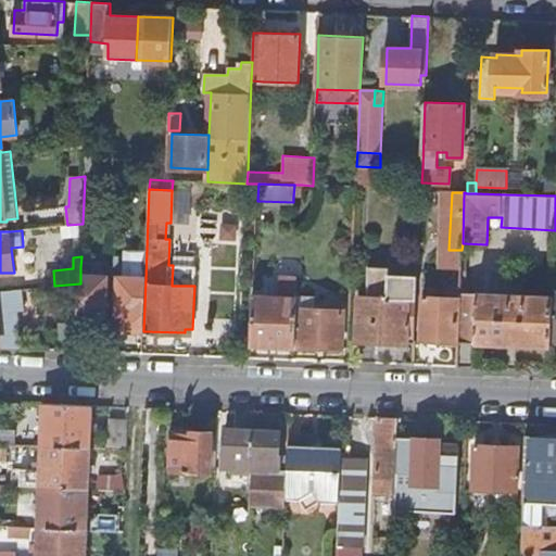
[(173,265),(172,286),(191,286),(191,266),(173,265)]
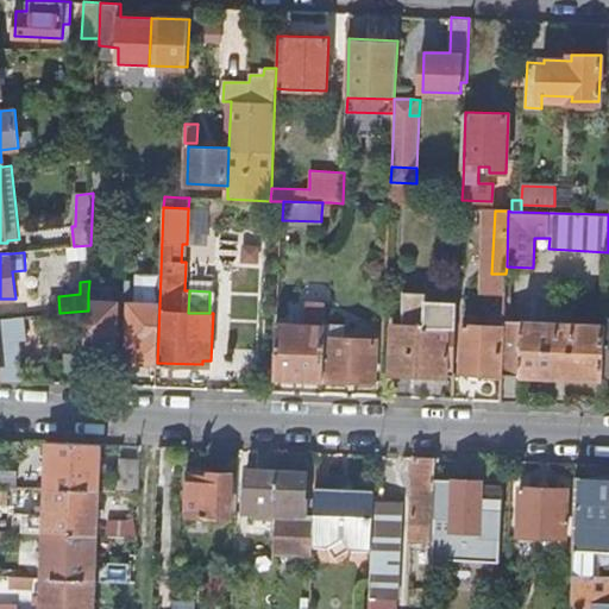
[(391,372),(454,375),(458,301),(427,300),(427,293),(403,292),(402,325),(393,324),(391,372)]
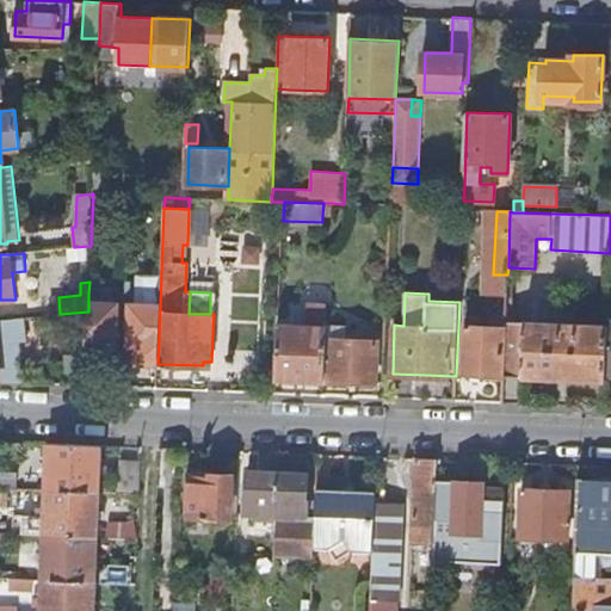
[(88,303),(88,312),(87,362),(106,362),(107,344),(117,344),(118,304),(88,303)]
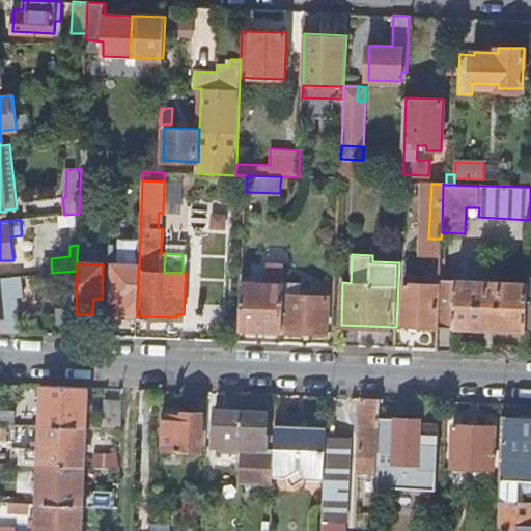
[(268,282),(243,282),(241,329),(282,330),(284,282),(283,282),(283,263),(268,263),(268,267),(268,275),(268,282)]
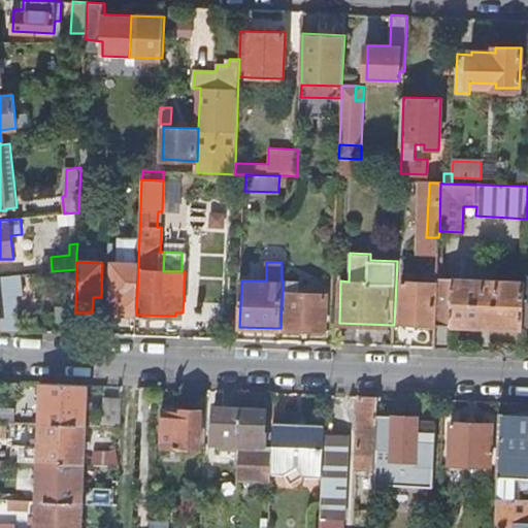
[(119,314),(136,315),(138,264),(112,263),(111,297),(120,298),(119,314)]
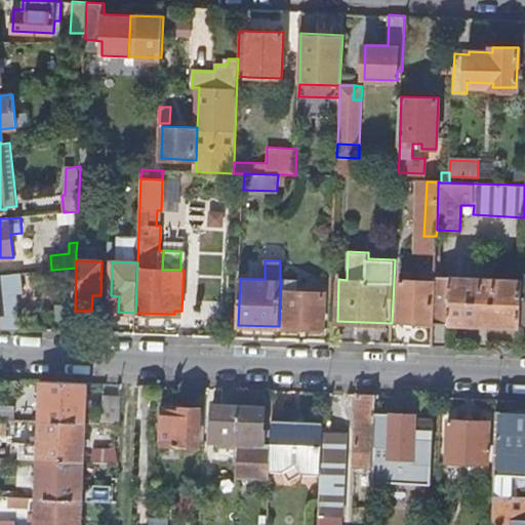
[(0,327),(22,329),(18,295),(25,294),(22,273),(0,275),(0,327)]
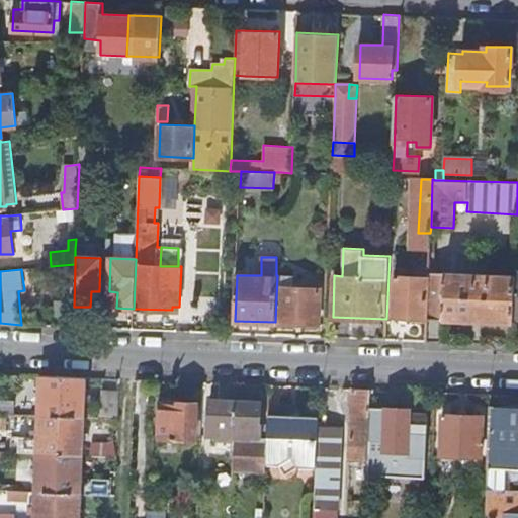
[(427,318),(514,321),(514,318),(515,276),(429,271),(429,277),(427,318)]
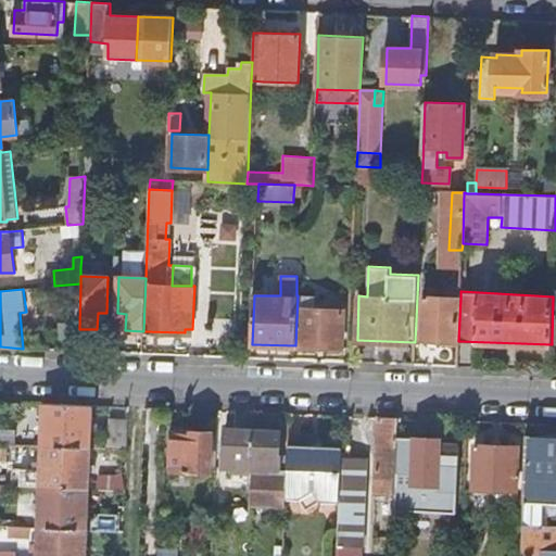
[(315,297),(298,295),(295,345),(343,346),(344,311),(315,310),(315,297)]
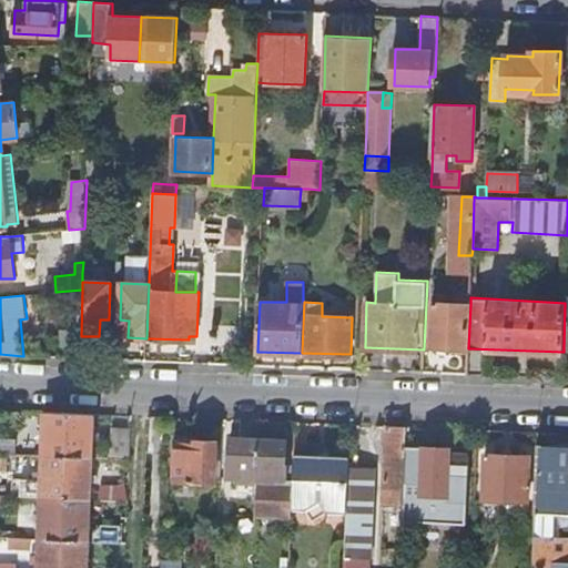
[(432,347),(468,348),(470,304),(433,303),(432,347)]
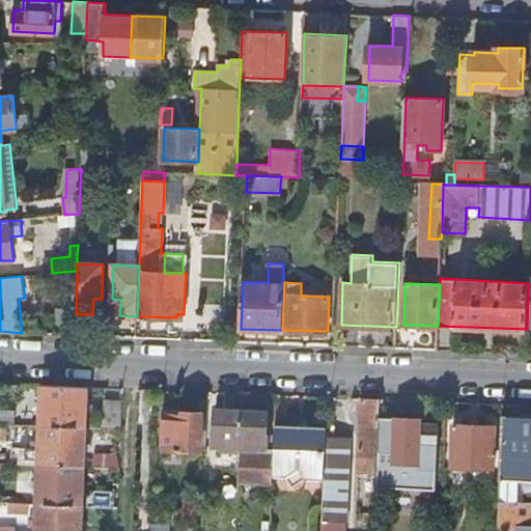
[(63,426),(64,386),(43,385),(40,425),(63,426)]
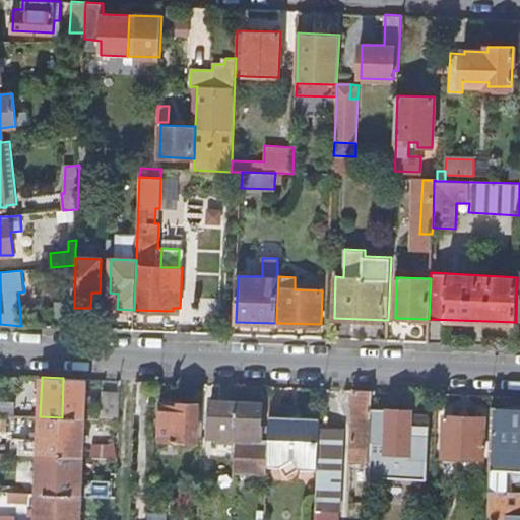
[(84,418),(85,379),(63,378),(62,417),(84,418)]
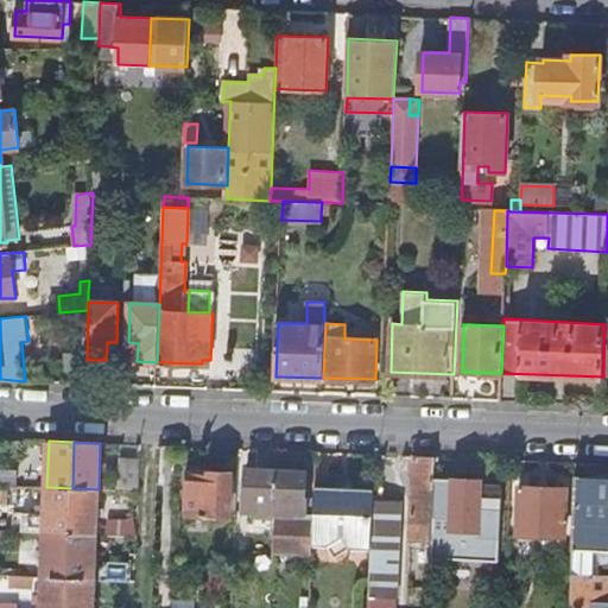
[(432,526),(434,479),(435,457),(415,456),(411,542),(431,543),(432,526)]
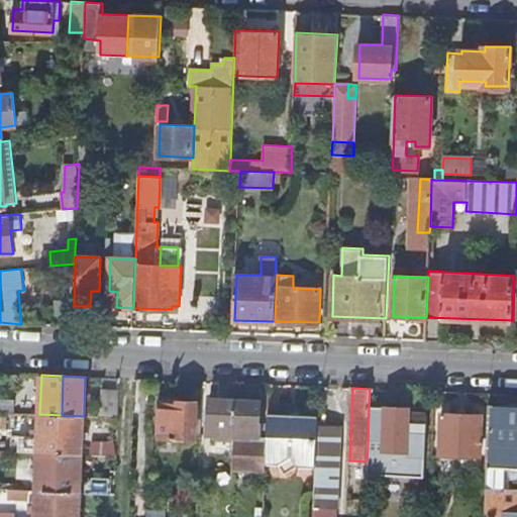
[(101,417),(118,418),(119,390),(102,389),(101,417)]
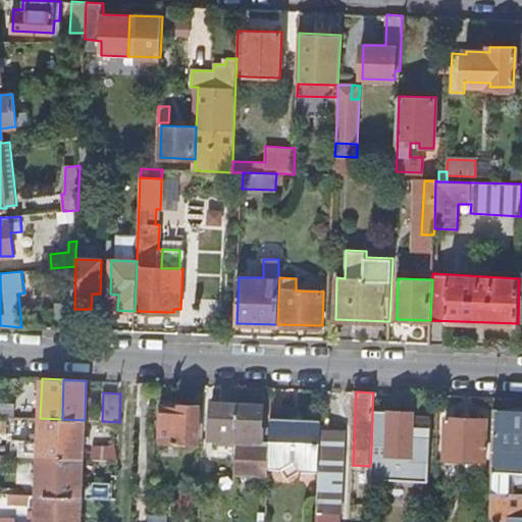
[(217,441),(236,441),(238,405),(212,404),(211,424),(209,424),(208,438),(217,438),(217,441)]
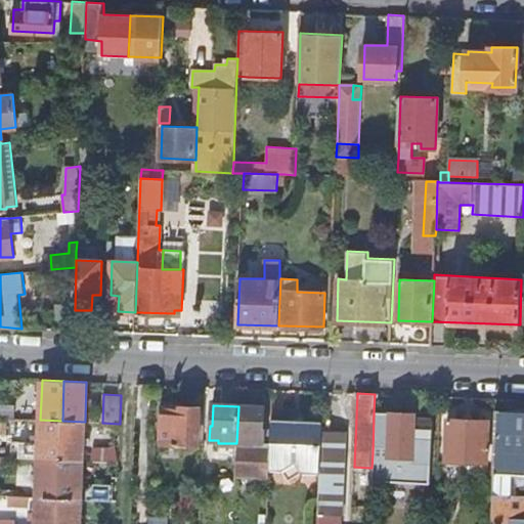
[(269,477),(269,468),(270,442),(266,442),(266,428),(263,428),(264,408),(238,406),(236,443),(235,475),(269,477)]
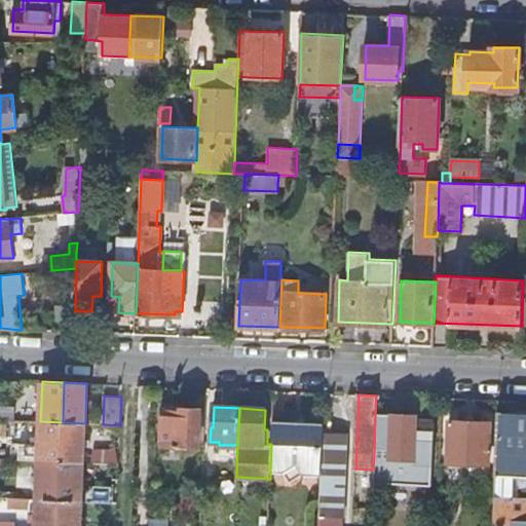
[(163,411),(163,446),(198,447),(199,409),(181,409),(181,411),(163,411)]
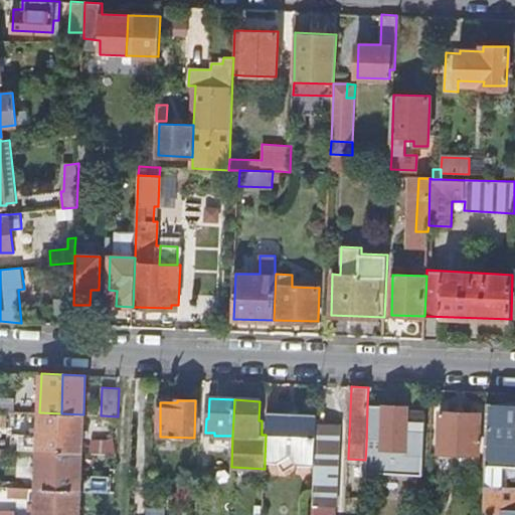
[(514,514),(514,403),(489,402),(484,514),(514,514)]
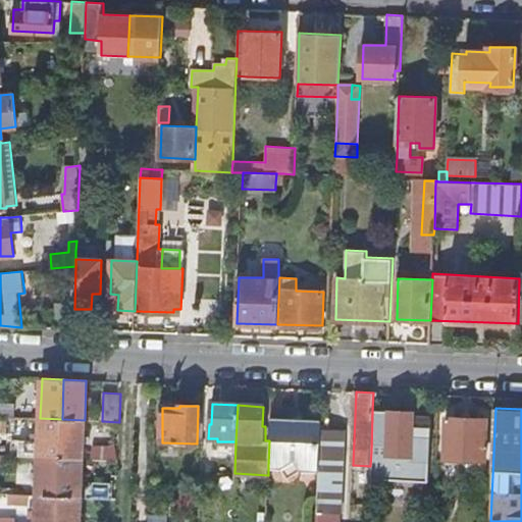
[(406,412),(372,411),(371,452),(387,453),(387,454),(411,455),(412,435),(429,436),(429,418),(406,417),(406,412)]
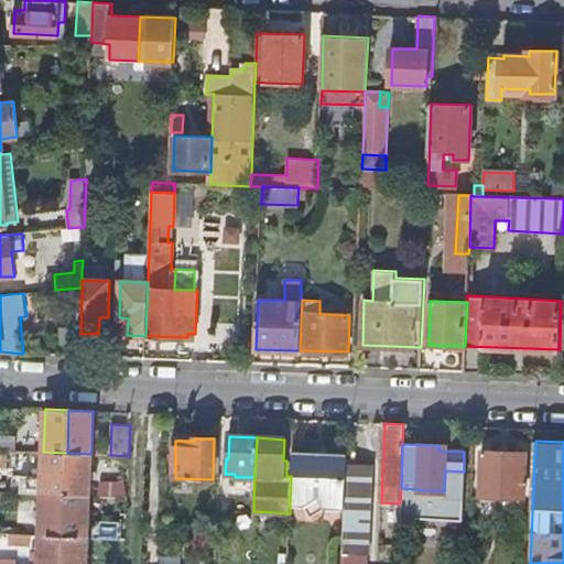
[(324,508),(345,509),(347,465),(347,452),(329,452),(325,458),(316,452),(292,451),(291,476),(290,503),(304,505),(311,517),(324,508)]
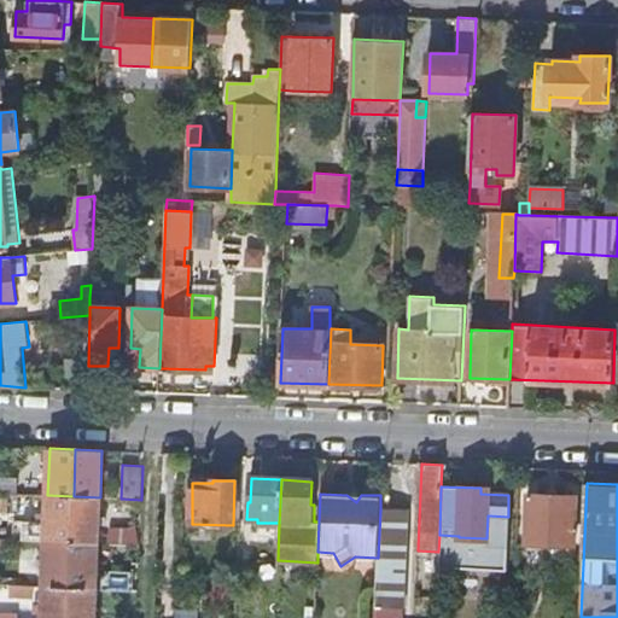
[(529,494),(526,543),(575,546),(576,496),(529,494)]
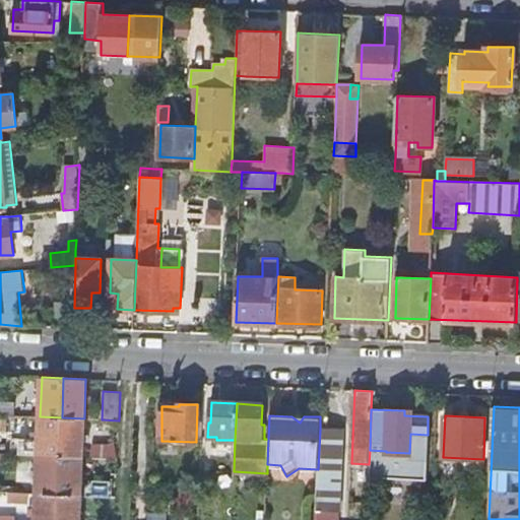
[(38,455),(61,456),(62,417),(40,416),(39,439),(12,438),(11,454),(38,455)]
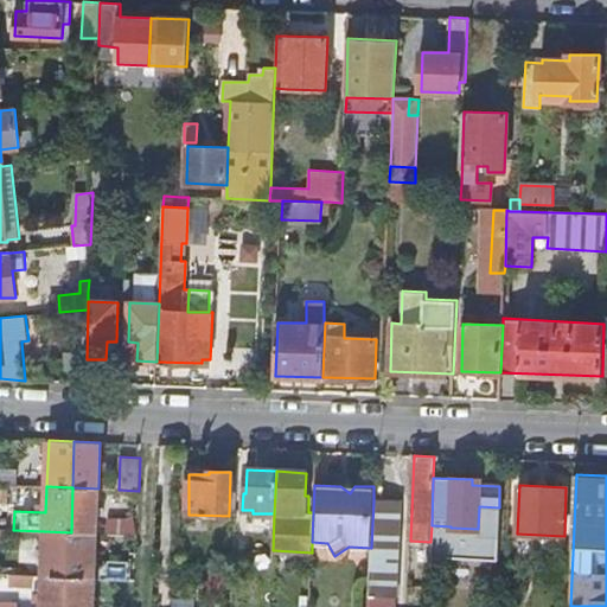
[(72,487),(71,532),(96,534),(98,489),(72,487)]
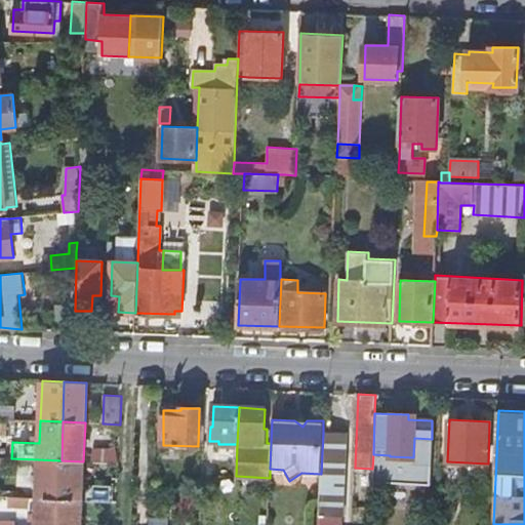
[(323,433),(321,474),(319,524),(340,524),(341,514),(344,514),(347,434),(323,433)]
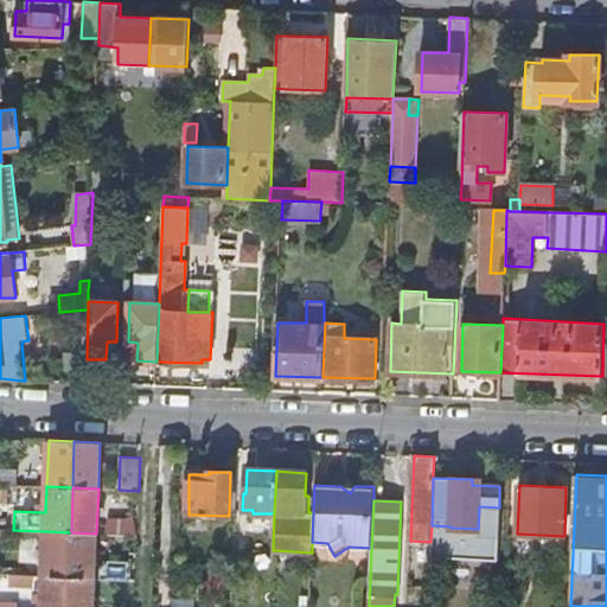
[(107,513),(107,534),(136,535),(132,515),(107,513)]
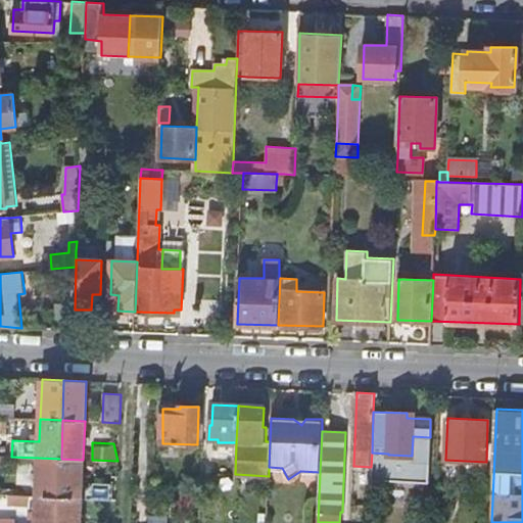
[(38,458),(36,495),(59,496),(61,459),(38,458)]
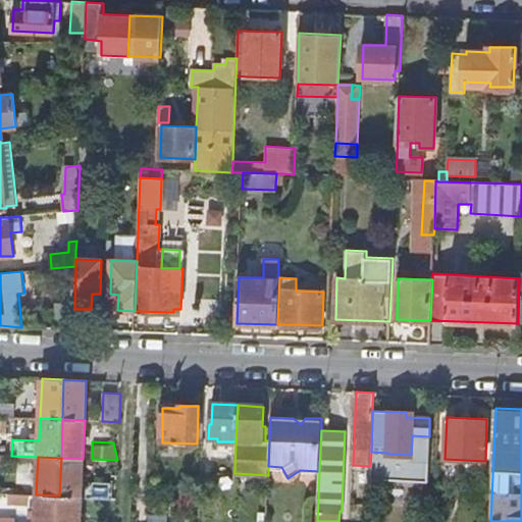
[(61,458),(59,496),(82,497),(83,459),(61,458)]
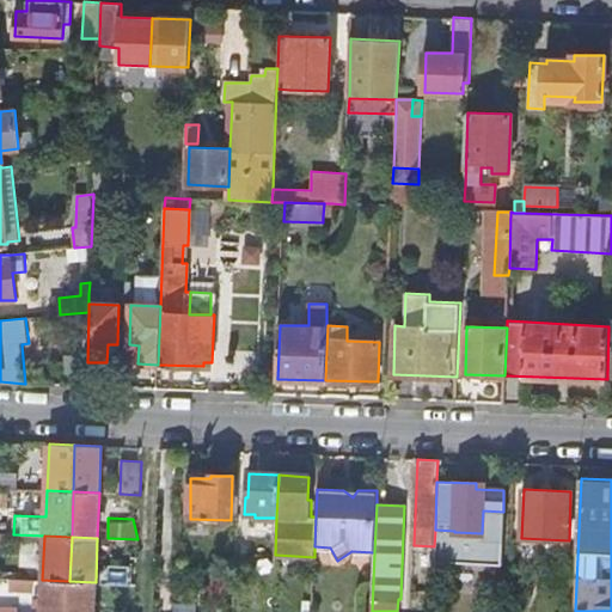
[(101,571),(101,582),(134,585),(134,567),(108,565),(101,571)]
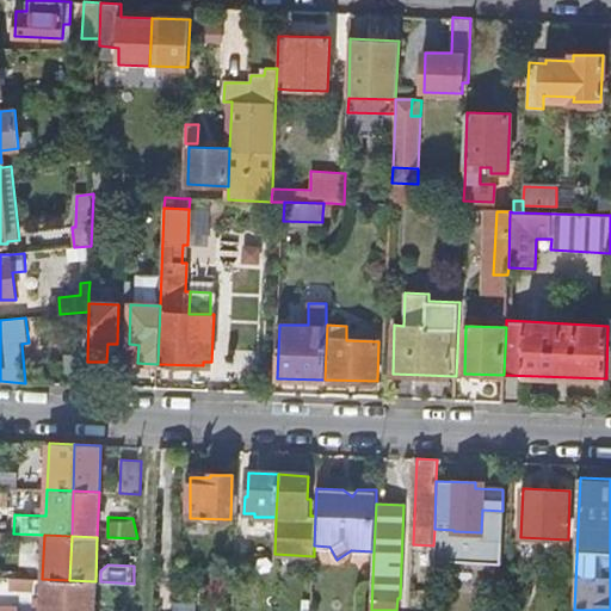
[(42,579),(41,610),(67,610),(69,580),(42,579)]
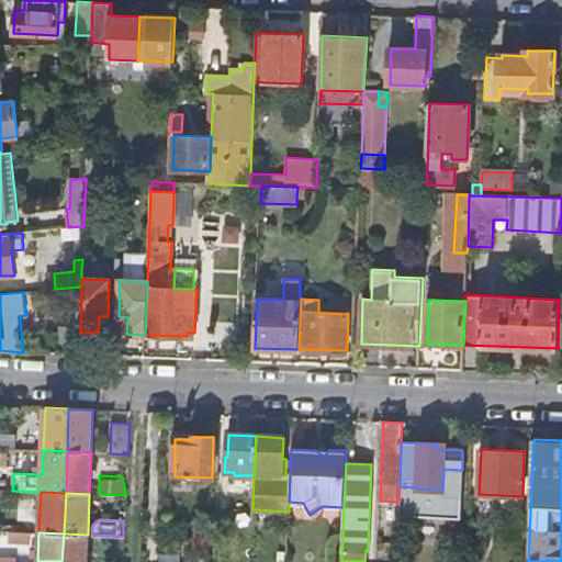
[(64,534),(62,561),(86,561),(88,535),(64,534)]
